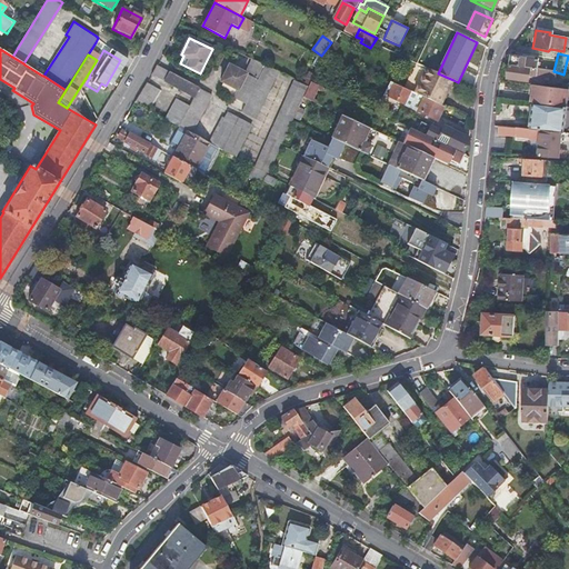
[(509,55),(508,65),(526,68),(536,69),(537,59),(509,55)]
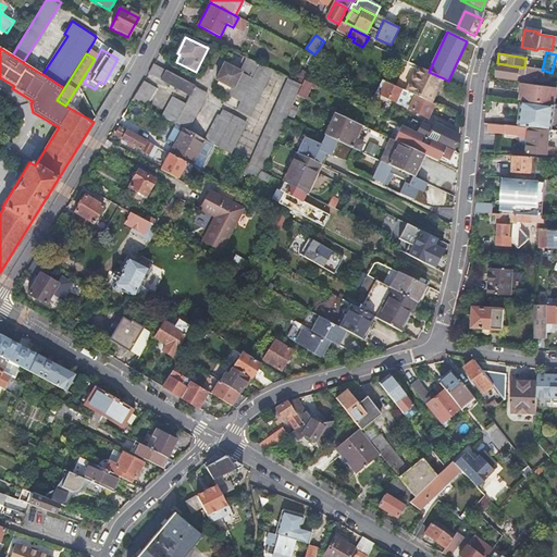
[(515,66),(497,63),(495,76),(514,79),(515,66)]
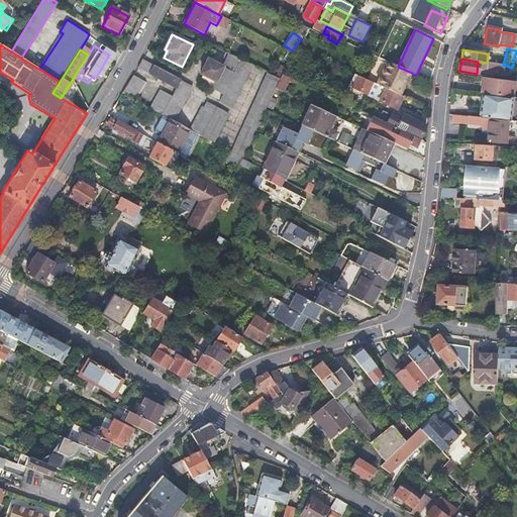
[(150,108),(171,120),(174,121),(186,99),(176,93),(181,81),(182,80),(144,60),(139,69),(176,88),(171,97),(160,91),(150,108)]
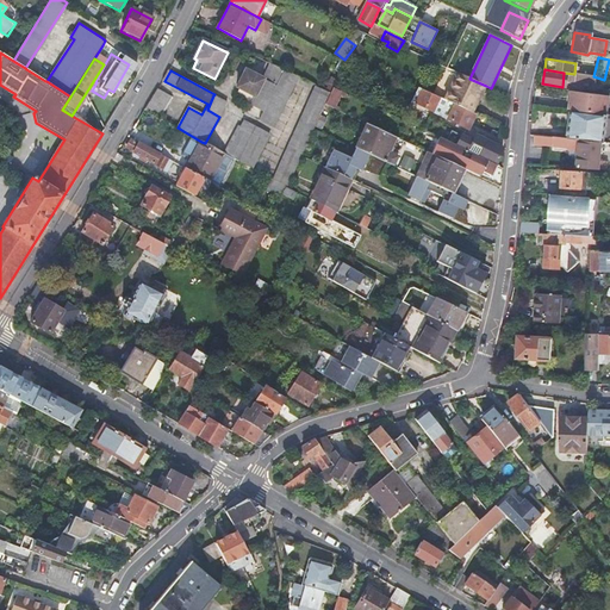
[(297,79),(281,72),(274,87),(244,72),(236,88),(266,104),(259,119),(273,128),(297,79)]
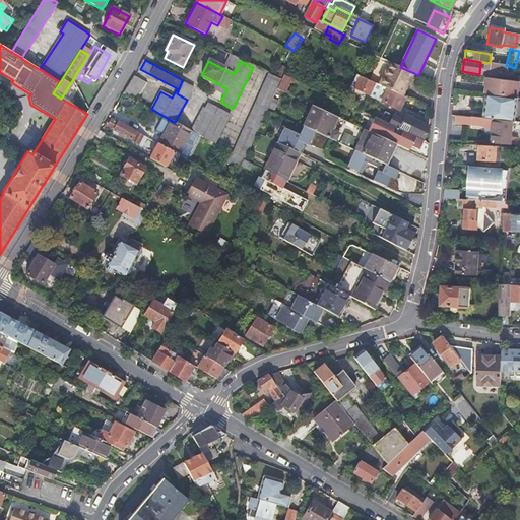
[(400,67),(391,62),(380,85),(382,86),(403,96),(414,73),(400,67)]
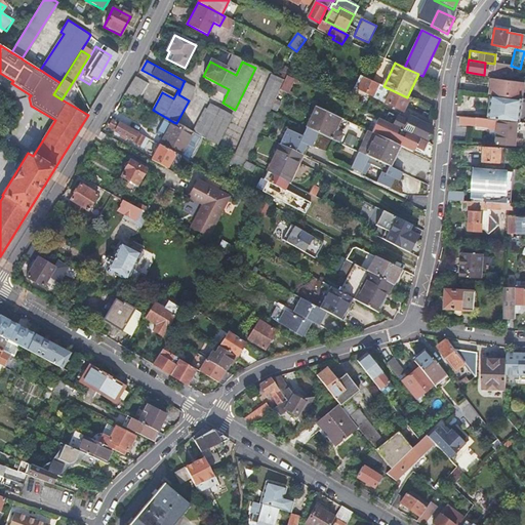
[(382,92),(386,87),(384,86),(375,83),(363,77),(359,87),(374,94),(376,89),(382,92)]
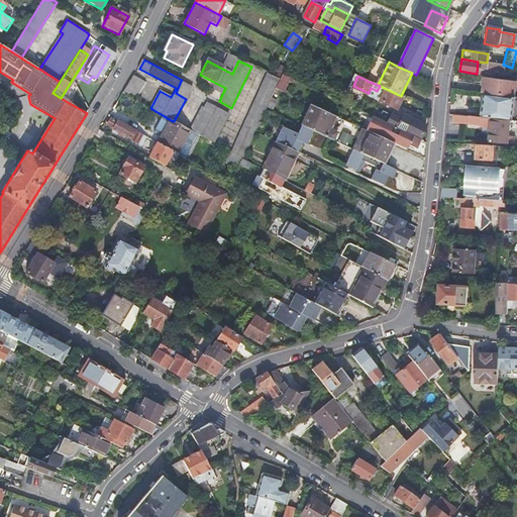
[(514,81),(482,76),(480,76),(480,85),(481,85),(481,93),(482,93),(513,97),(514,81)]
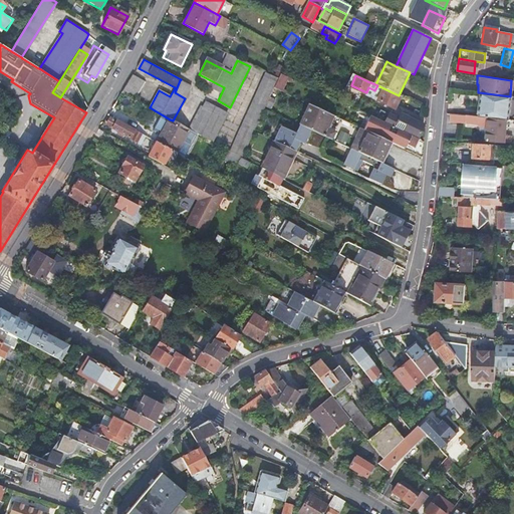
[(135,77),(125,94),(135,99),(144,82),(135,77)]
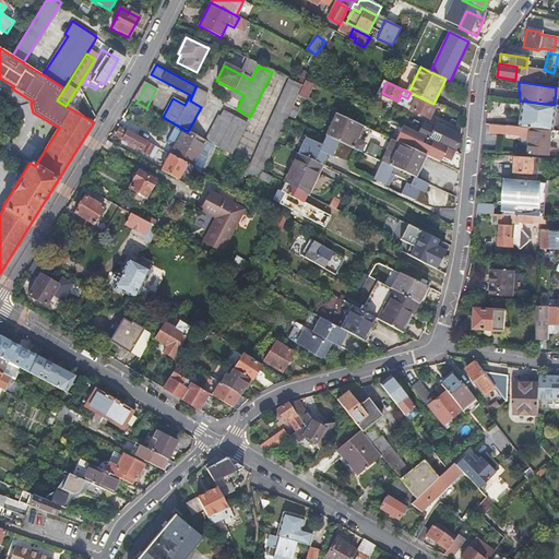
[(287,86),(262,139),(275,146),(281,135),(288,120),(297,102),(299,98),(301,93),(287,86)]
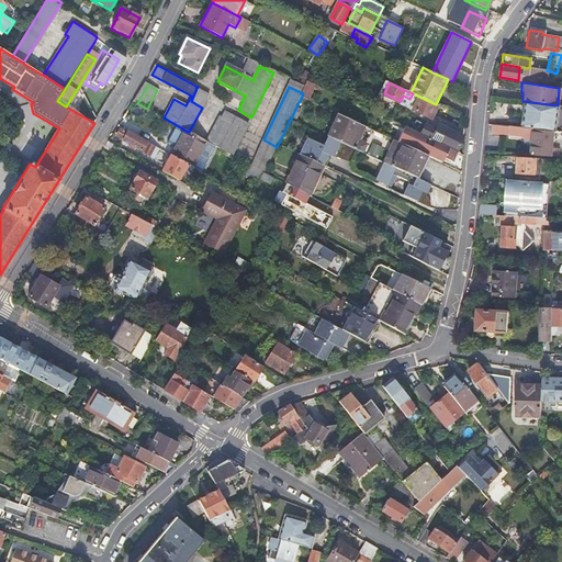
[(202,108),(205,109),(209,103),(205,102),(210,94),(197,88),(191,101),(202,108)]
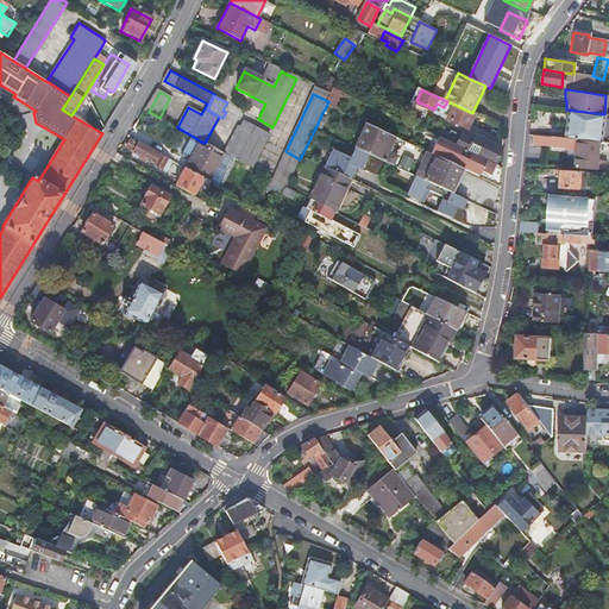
[(469,130),(476,114),(472,113),(447,101),(444,107),(451,111),(447,119),(469,130)]
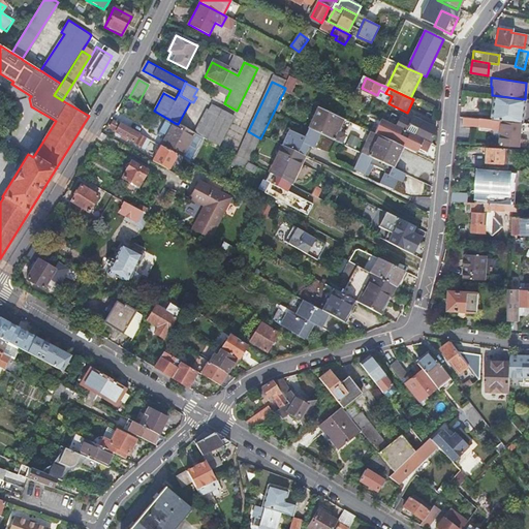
[(490,120),(521,123),(524,123),(525,117),(528,116),(528,99),(525,99),(493,95),(490,120)]
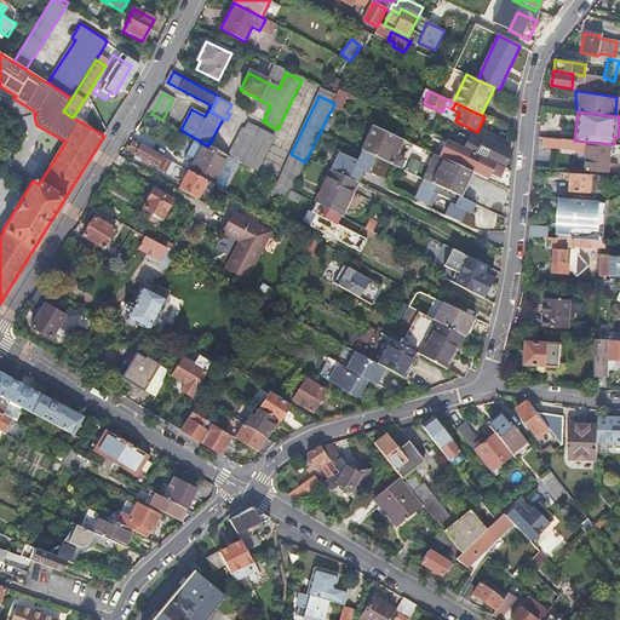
[(245,131),(270,144),(275,137),(248,122),(245,131)]
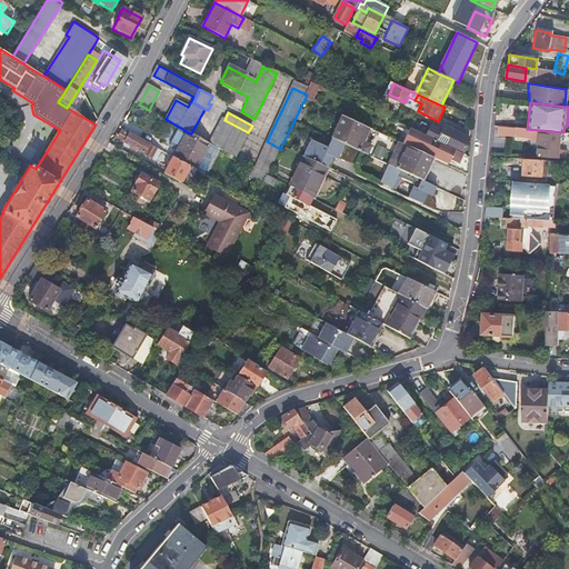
[(210,143),(211,145),(236,158),(248,132),(225,120),(222,118),(210,143)]
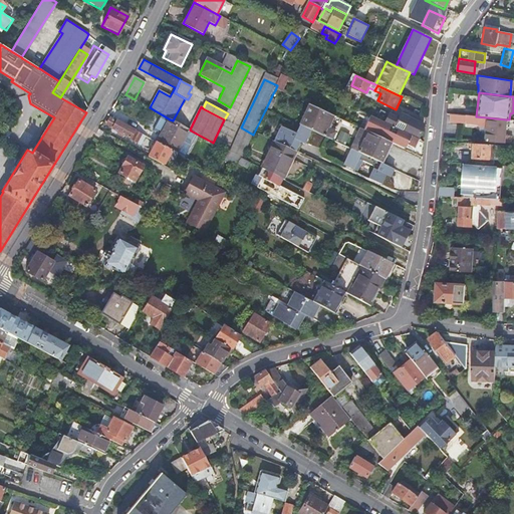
[(334,117),(309,106),(300,126),(311,132),(325,139),(331,141),(335,134),(328,130),(334,117)]
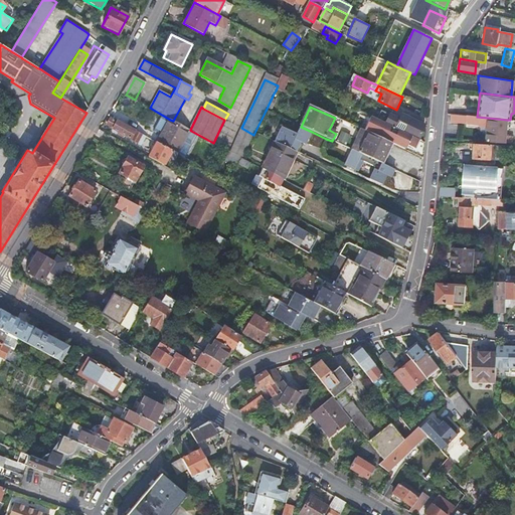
[(417,140),(423,126),(401,116),(399,119),(398,121),(381,113),(377,121),(386,126),(417,140)]
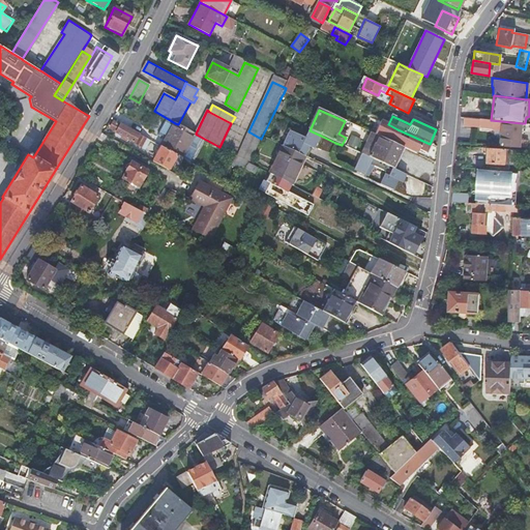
[(502,130),(501,144),(525,146),(526,140),(520,139),(522,123),(491,120),(466,117),(465,124),(497,128),(497,130),(502,130)]
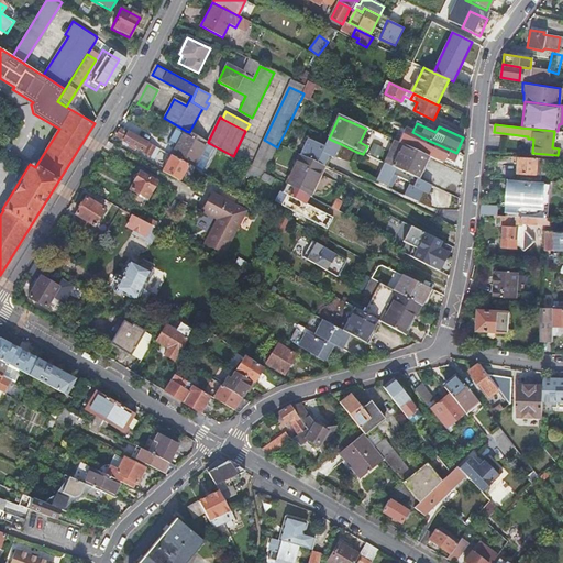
[(166,154),(121,130),(117,136),(144,152),(143,153),(151,157),(153,153),(164,158),(166,154)]
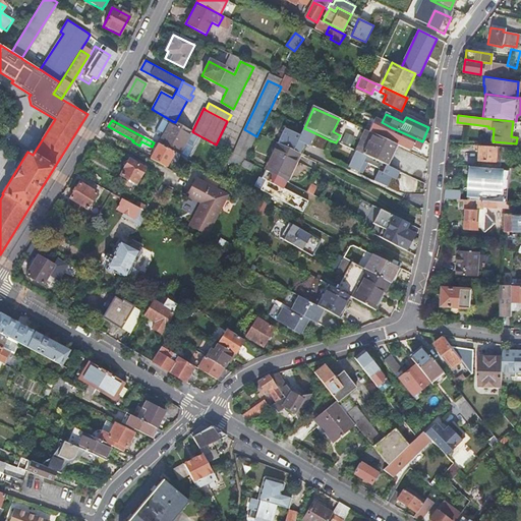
[(174,153),(180,156),(193,132),(192,131),(175,122),(172,121),(160,146),(174,153)]
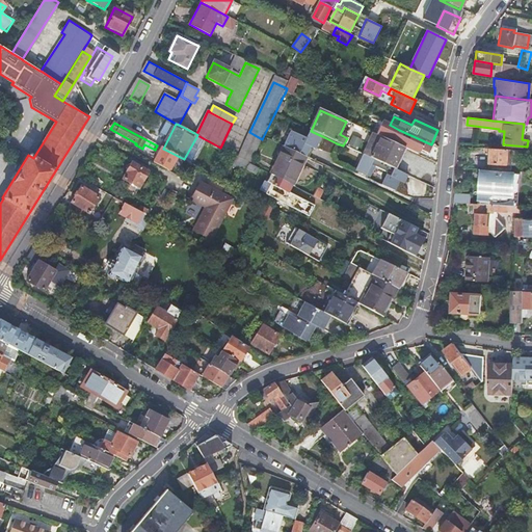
[(427,154),(431,144),(399,130),(393,143),(404,150),(405,150),(408,144),(427,154)]
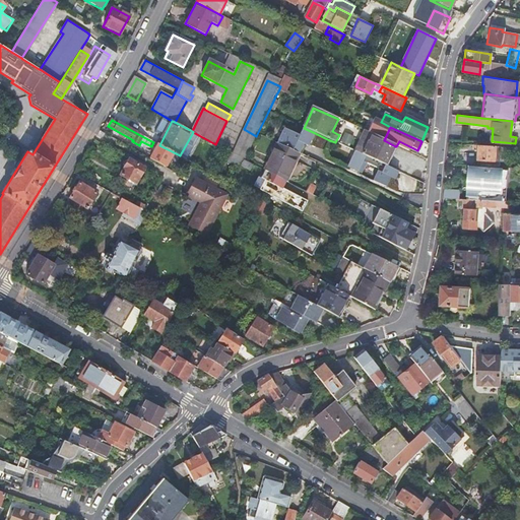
[(309,147),(309,146),(323,152),(329,140),(315,133),(304,128),(300,137),(284,130),(277,146),(298,155),(302,157),(307,146),(309,147)]
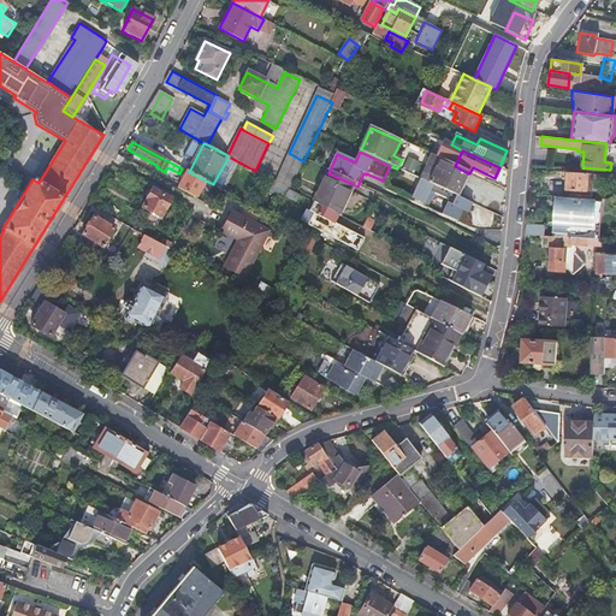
[(274,182),(288,189),(297,172),(303,161),(289,153),(274,182)]
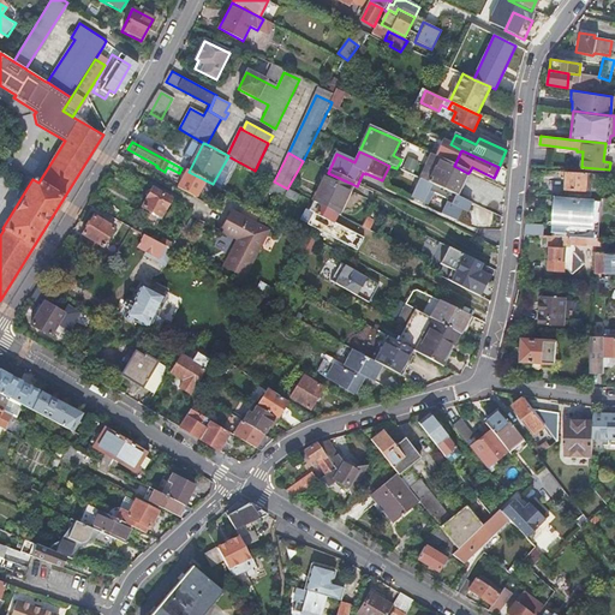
[(419,179),(455,196),(459,198),(470,174),(469,173),(467,173),(454,166),(430,155),(419,179)]
